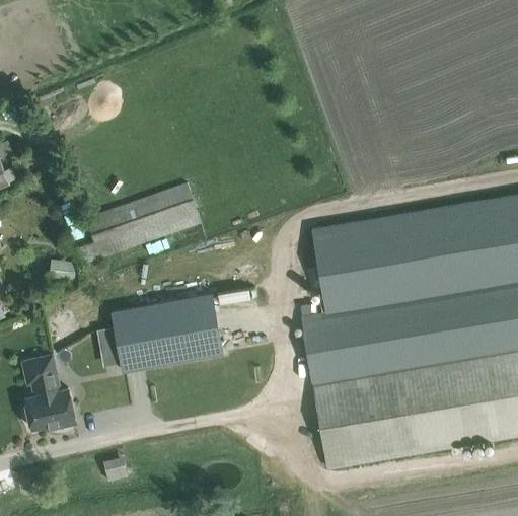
[(4,173),(0,163),(0,158),(12,153),(7,142),(0,145),(0,188),(15,180),(11,170),(4,173)]
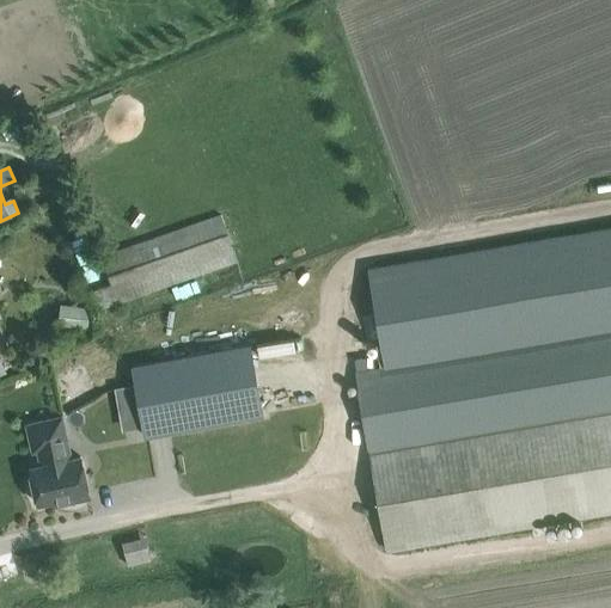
[(99,312),(118,306),(118,305),(236,264),(220,219),(101,260),(110,287),(93,293),(99,312)]
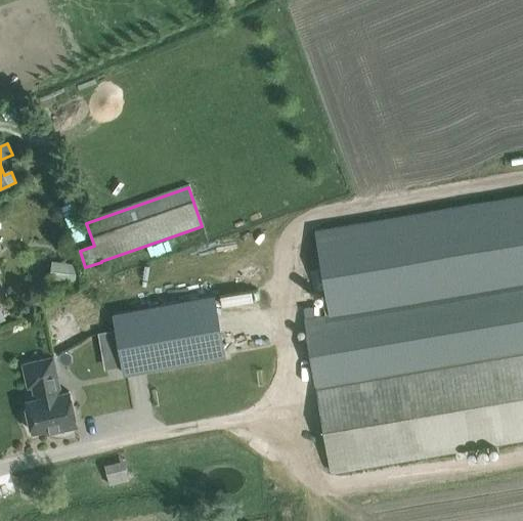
[(522,196),(314,232),(327,305),(328,309),(329,317),(390,307),(522,284),(522,196)]
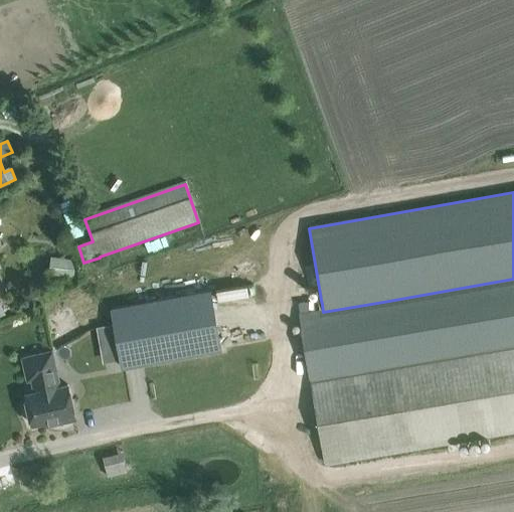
[(60,261),(58,279),(73,280),(75,263),(60,261)]
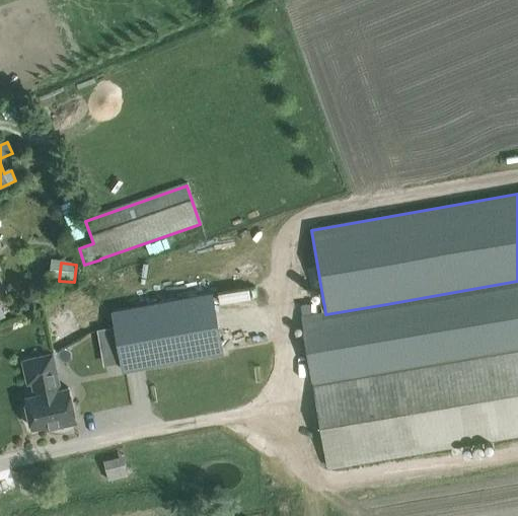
[(325,314),(301,318),(312,387),(517,352),(517,281),(386,304),(325,314)]
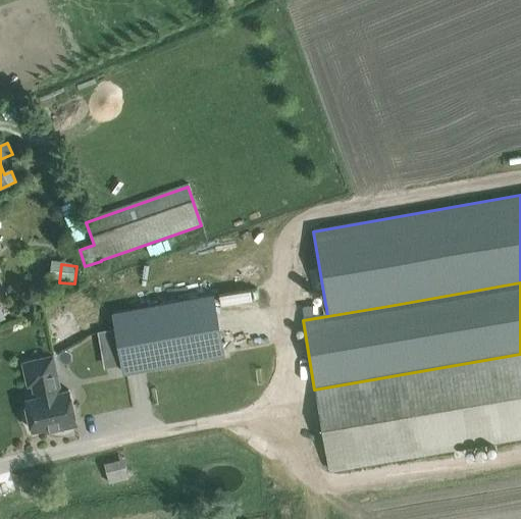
[(212,297),(112,315),(122,375),(223,357),(212,297)]
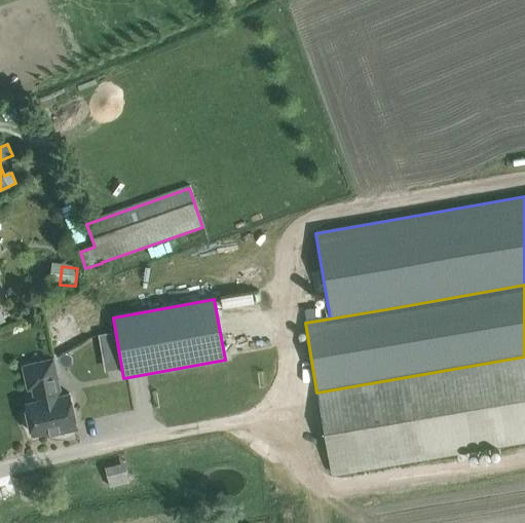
[(524,357),(316,393),(331,476),(524,442),(524,357)]
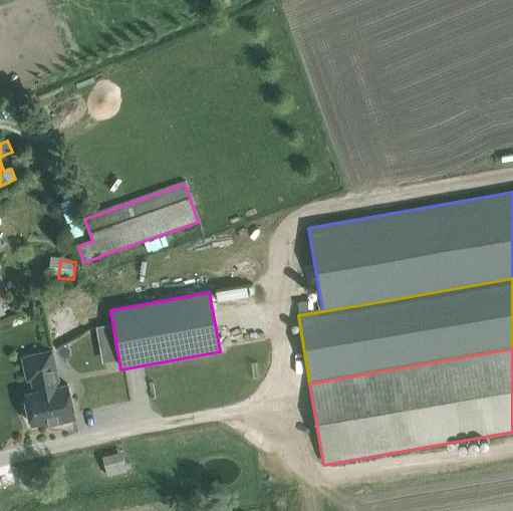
[(56,389),(53,376),(56,375),(51,352),(22,359),(27,382),(31,381),(34,394),(24,396),(31,427),(44,424),(45,428),(74,421),(66,387),(56,389)]
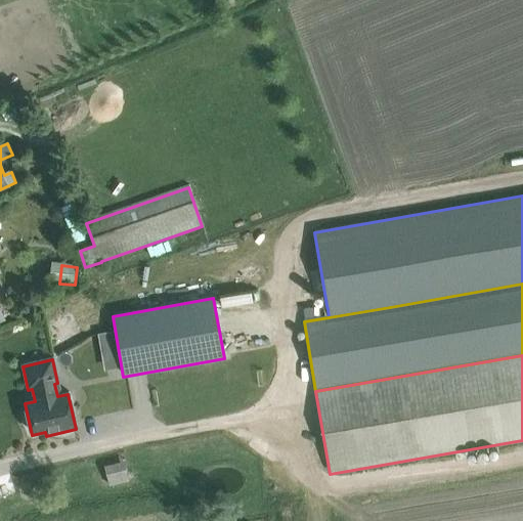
[(110,488),(129,483),(124,463),(104,468),(110,488)]
